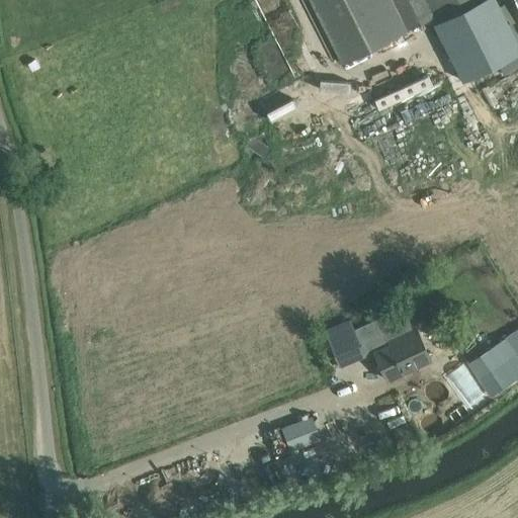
[(309,0),(342,65),(408,32),(392,0),(309,0)]
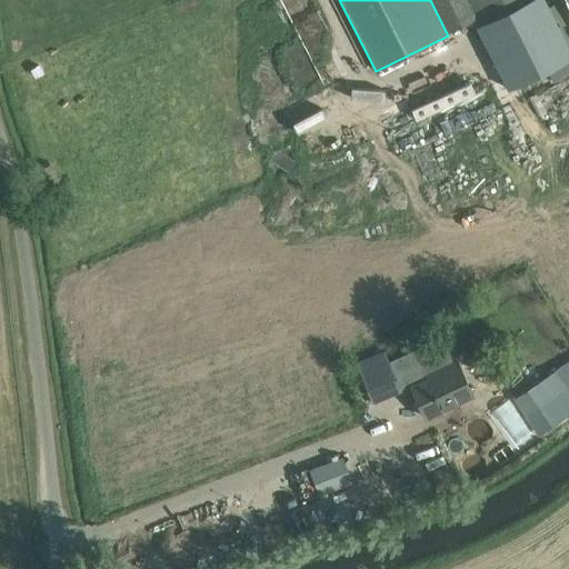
[(568,49),(547,5),(543,0),(462,0),(482,37),(509,90),(568,60),(568,49)]
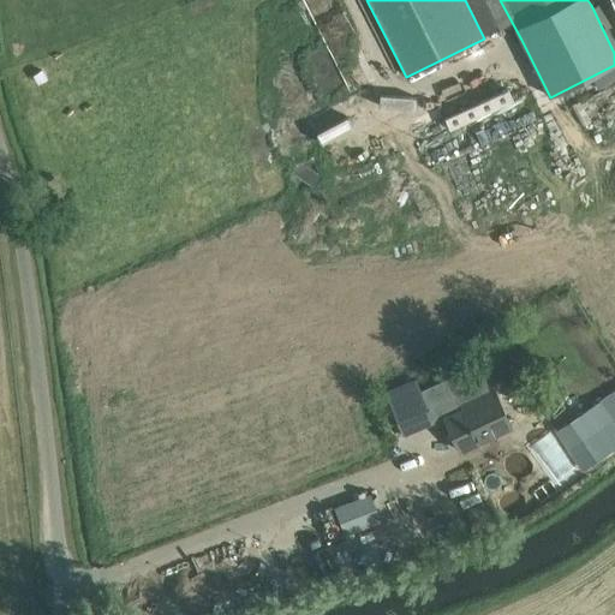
[(482,344),(473,347),(477,357),(487,352),(482,344)]
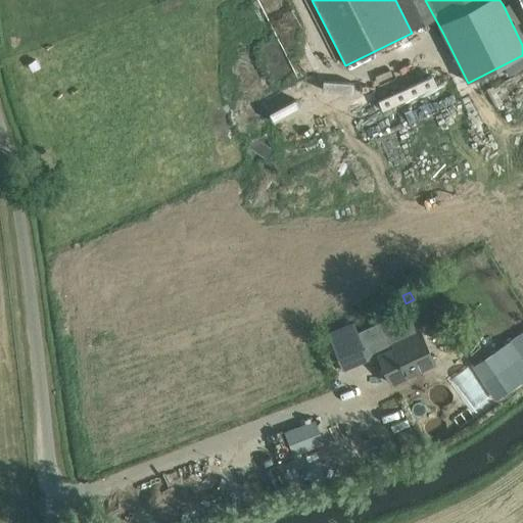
[(522,308),(513,315),(520,326),(522,323),(522,308)]
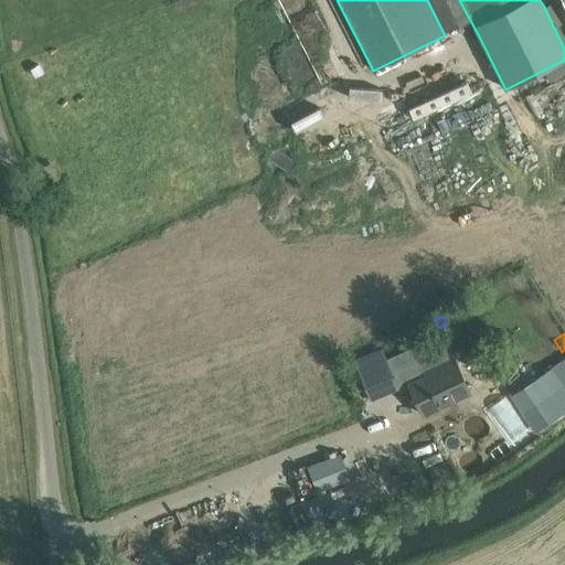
[(413,348),(386,359),(398,388),(409,384),(411,387),(423,413),(468,392),(458,372),(456,366),(455,363),(452,363),(443,341),(435,344),(415,354),(413,348)]
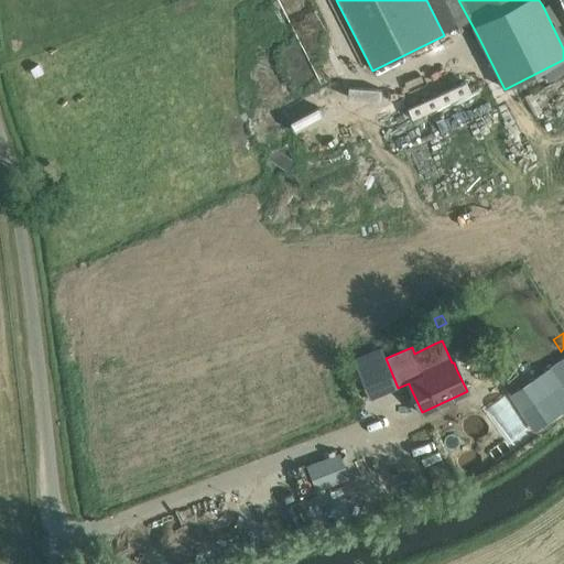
[(382,350),(355,362),(371,401),(399,389),(398,388),(386,358),(382,350)]
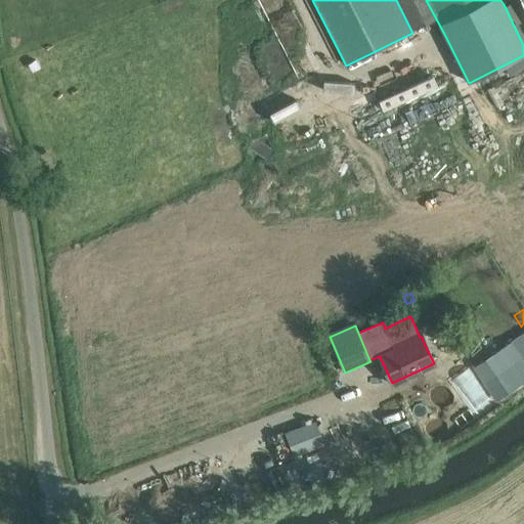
[(523,360),(512,342),(473,368),(495,400),(523,381),(523,360)]
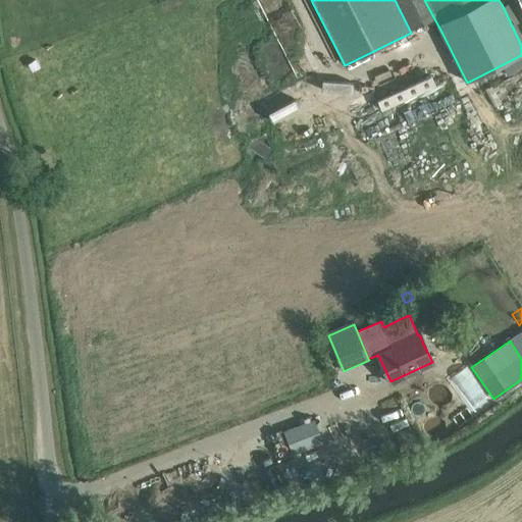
[(312,419),(282,431),(291,455),(321,442),(312,419)]
